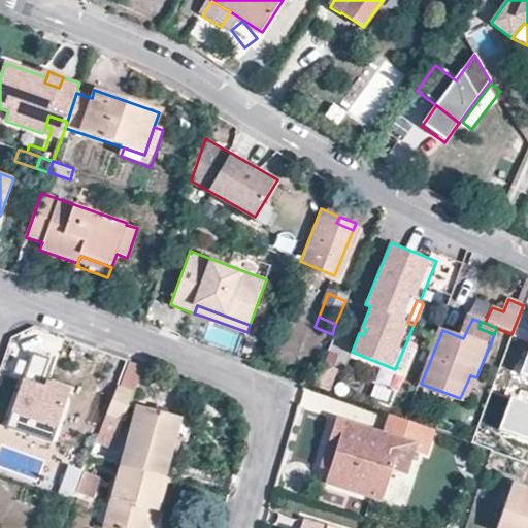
[(27,376),(14,413),(56,427),(69,389),(48,382),(46,387),(40,385),(42,380),(50,358),(35,353),(31,364),(27,376)]
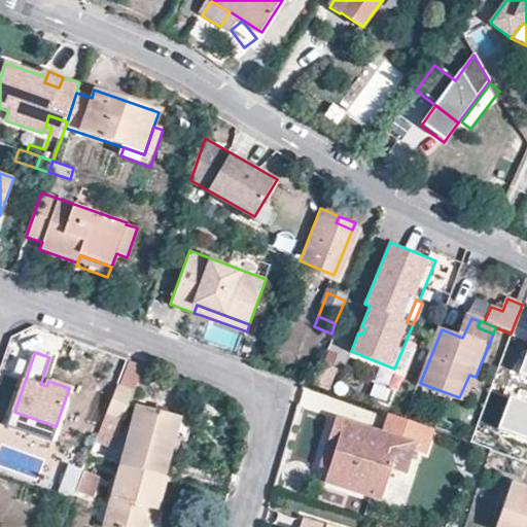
[(27,376),(31,363),(19,358),(13,371),(27,376)]
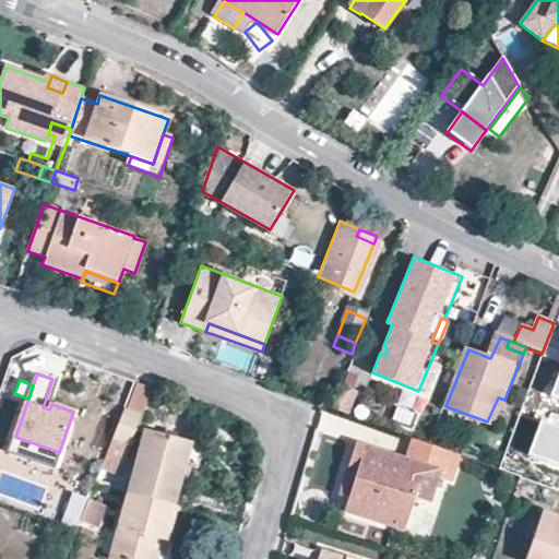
[(153,390),(133,383),(99,471),(118,477),(153,390)]
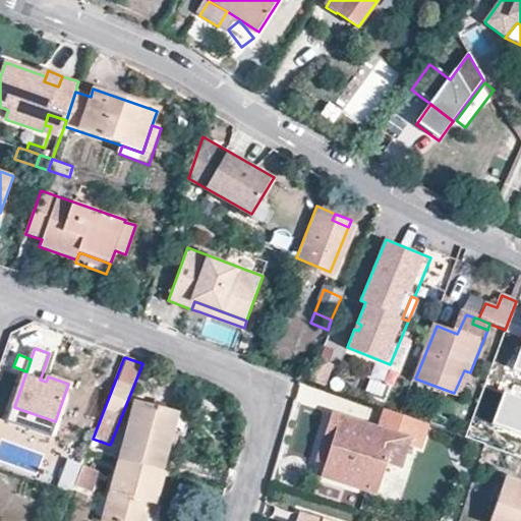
[(464,370),(454,393),(460,396),(470,372),(464,370)]
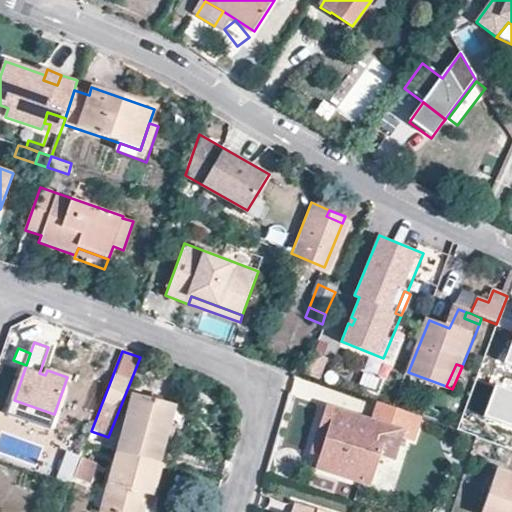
[(511,395),(496,390),(485,419),(511,429),(511,395)]
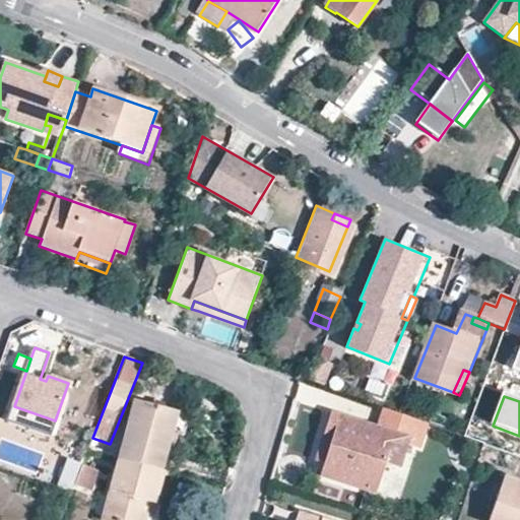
[(120,458),(161,469),(178,412),(163,407),(136,400),(120,458)]
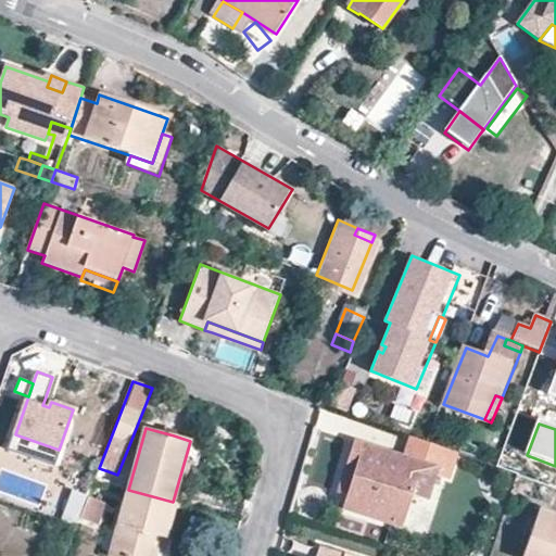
[(59,450),(15,434),(10,451),(52,465),(59,450)]
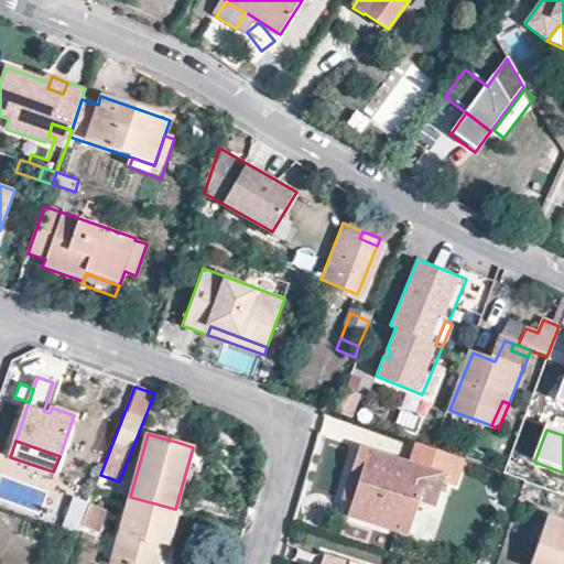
[(433,447),(416,442),(409,464),(359,447),(356,457),(351,468),(361,472),(351,503),(367,509),(362,520),(408,534),(418,503),(434,508),(443,483),(456,486),(466,458),(433,447)]
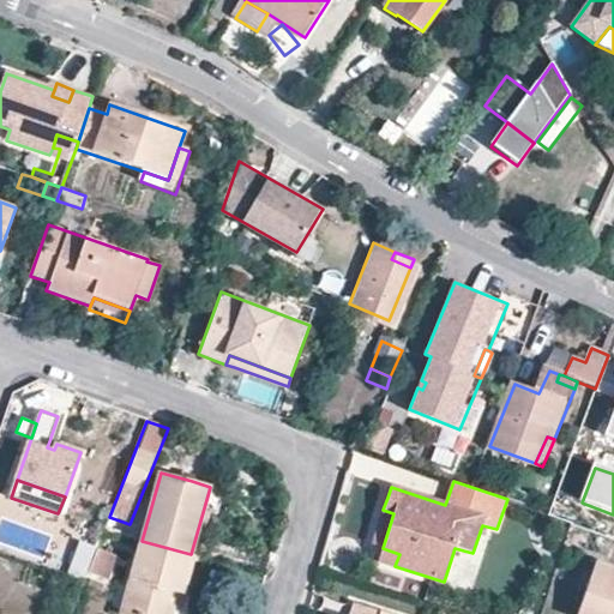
[(393,513),(383,510),(371,545),(383,548),(393,513)]
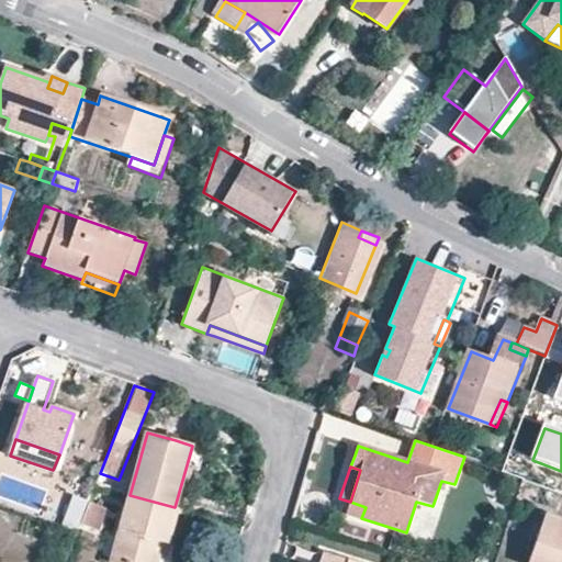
[(496,486),(517,493),(523,479),(502,471),(496,486)]
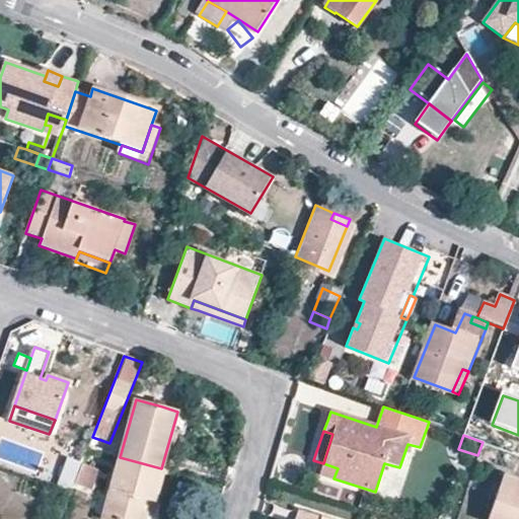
[(155,503),(164,469),(161,468),(120,457),(113,479),(110,490),(101,518),(145,518),(146,514),(150,501),(155,503)]
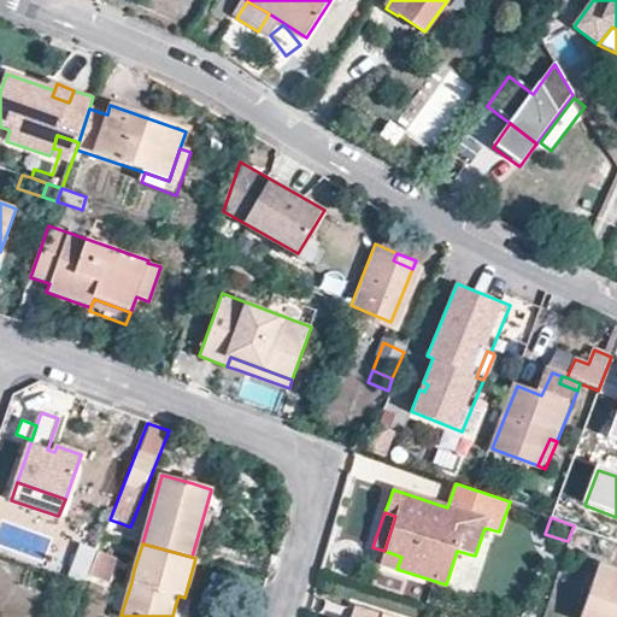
[(98,550),(90,566),(106,573),(111,562),(113,556),(98,550)]
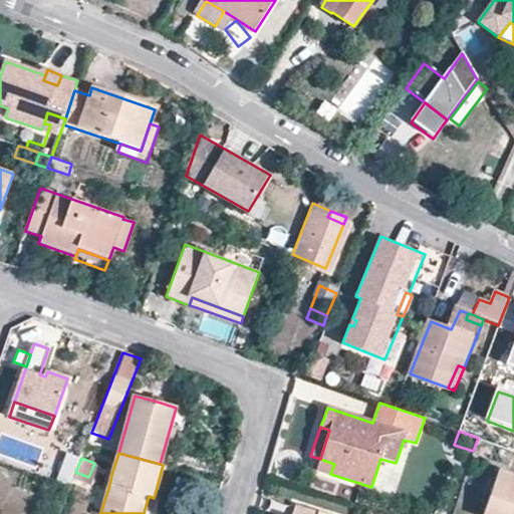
[(334,464),(320,459),(317,469),(330,474),(334,464)]
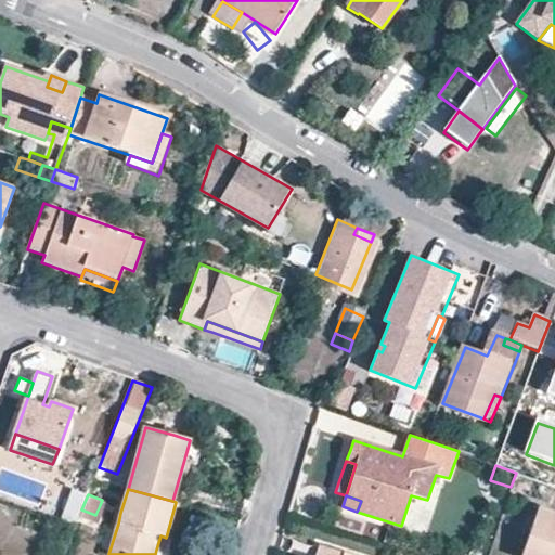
[(100,505),(95,515),(118,524),(120,513),(100,505)]
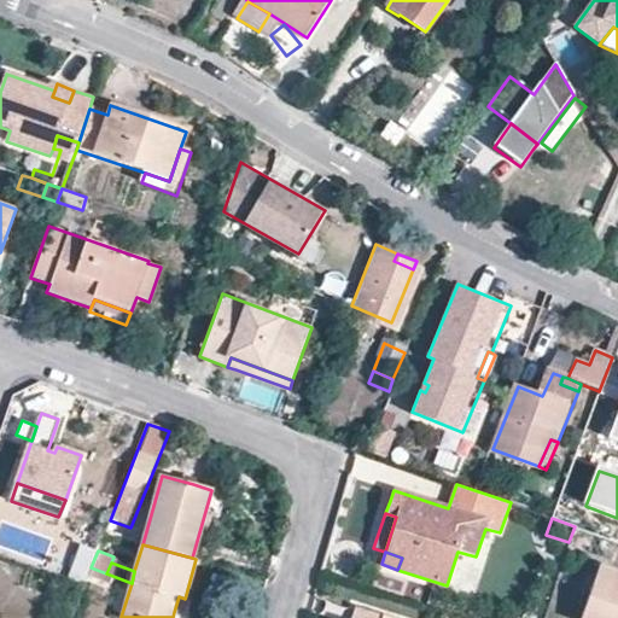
[(617,617),(617,571),(601,565),(581,617),(617,617)]
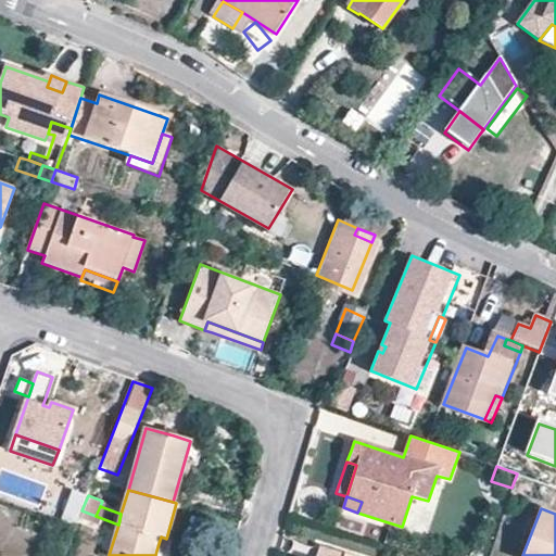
[(169,539),(166,539),(161,536),(156,551),(166,554),(167,547),(169,539)]
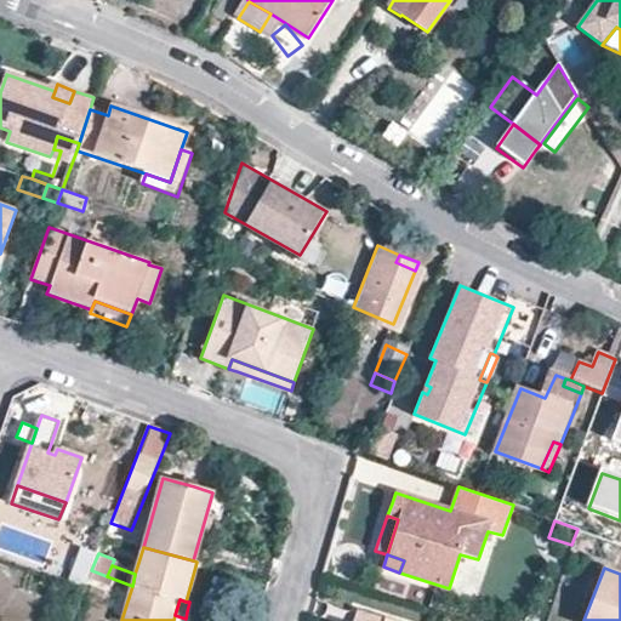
[(392,620),(360,610),(357,620),(392,620)]
